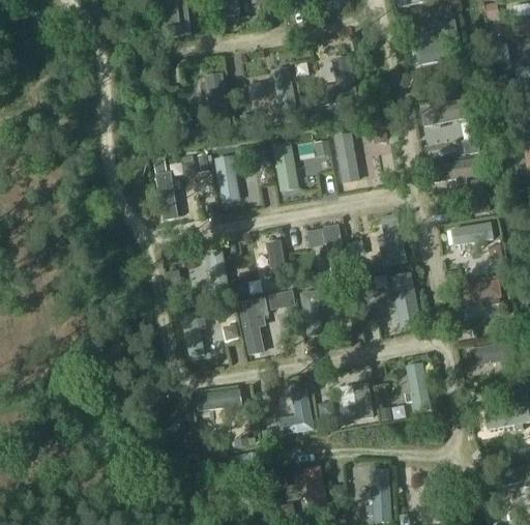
[(156,0),(162,34),(179,32),(175,0),(156,0)]
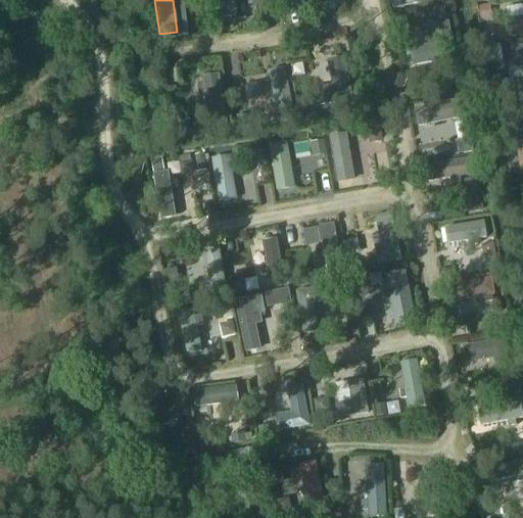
[(216,0),(219,15),(236,13),(234,0),(216,0)]
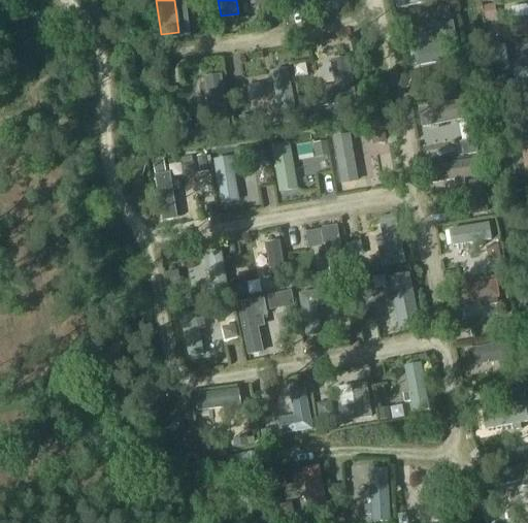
[(527,14),(512,18),(514,33),(527,31),(527,14)]
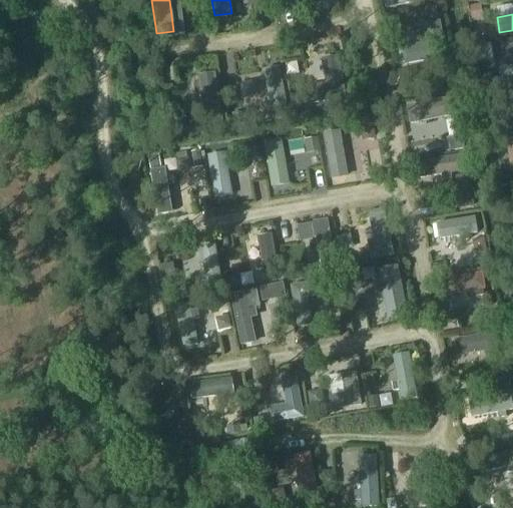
[(404,62),(446,53),(440,17),(422,21),(425,39),(401,44),(404,62)]
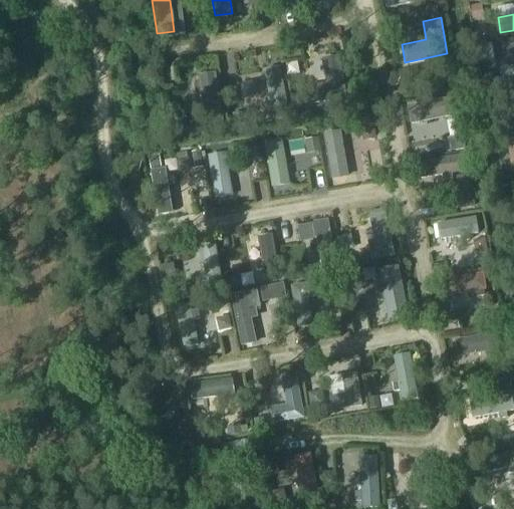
[(327,81),(309,84),(312,101),(347,95),(340,54),(323,57),(327,81)]
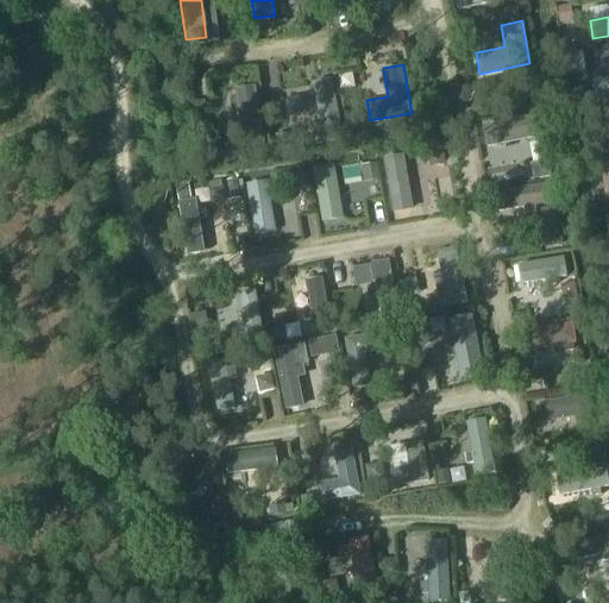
[(608,75),(590,77),(592,96),(608,94),(608,75)]
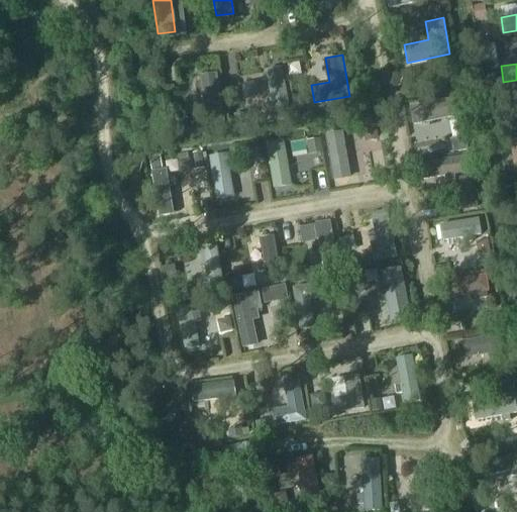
[(280,65),(265,68),(274,109),(289,106),(280,65)]
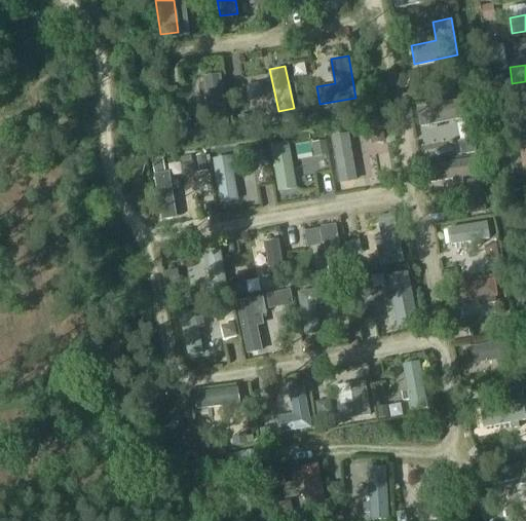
[(221,72),(203,74),(211,126),(228,123),(221,72)]
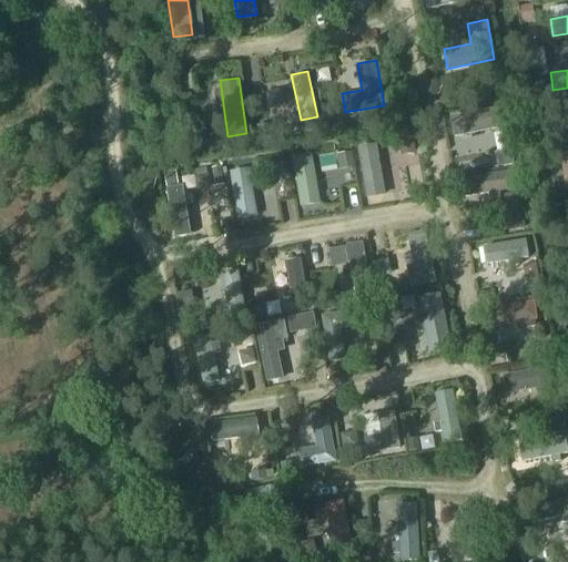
[(503,104),(450,114),(455,132),(507,122),(503,104)]
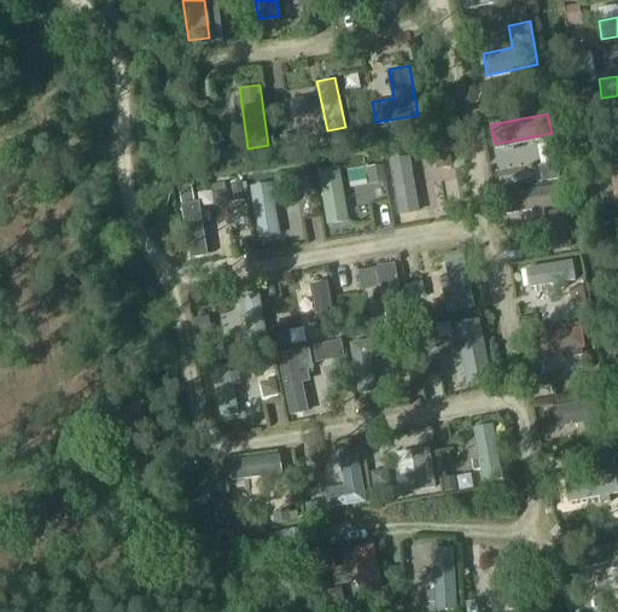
[(408,155),(389,157),(397,210),(418,208),(408,155)]
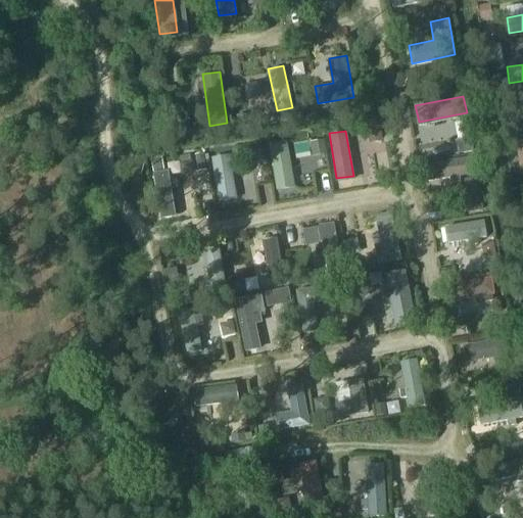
[(270,144),(269,145),(276,187),(294,184),(287,142),(286,142),(270,144)]
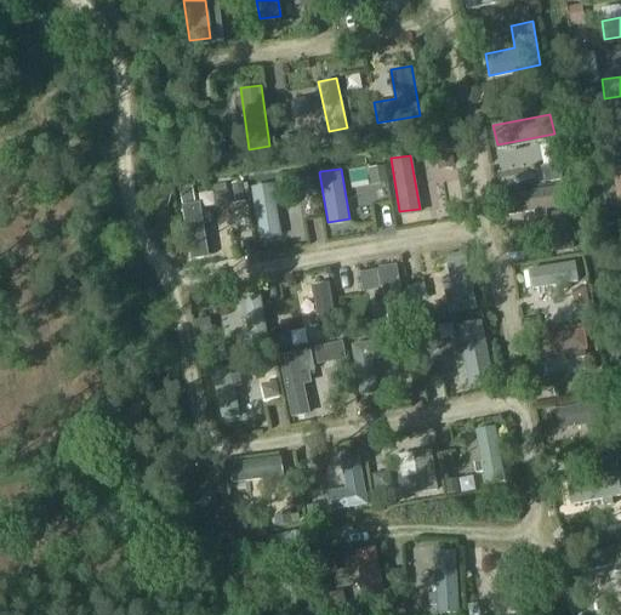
[(386,174),(370,177),(375,198),(391,194),(386,174)]
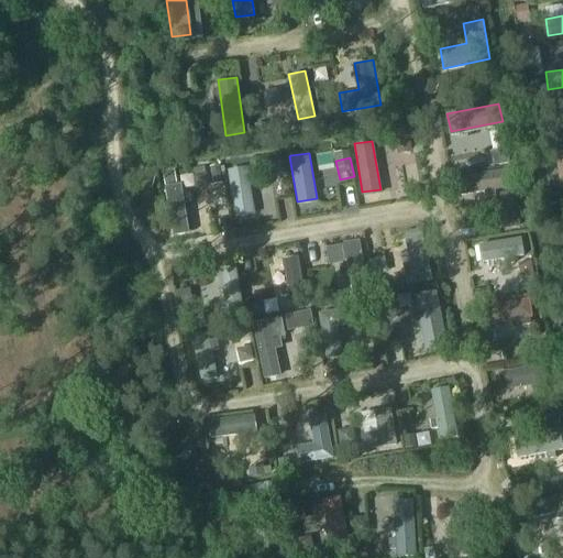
[(246,165),(228,168),(235,214),(254,210),(246,165)]
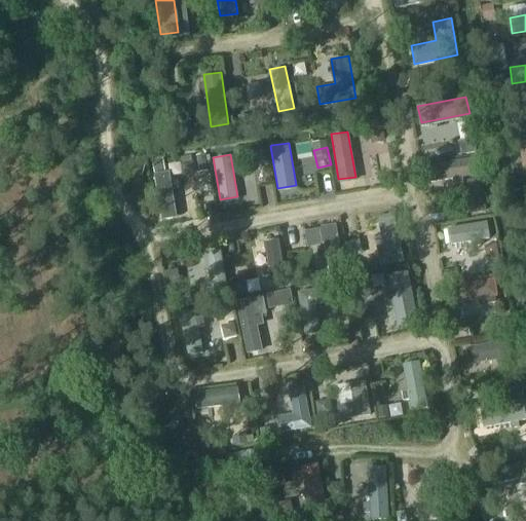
[(478,156),(425,164),(427,181),(451,177),(461,176),(480,173),(478,156)]
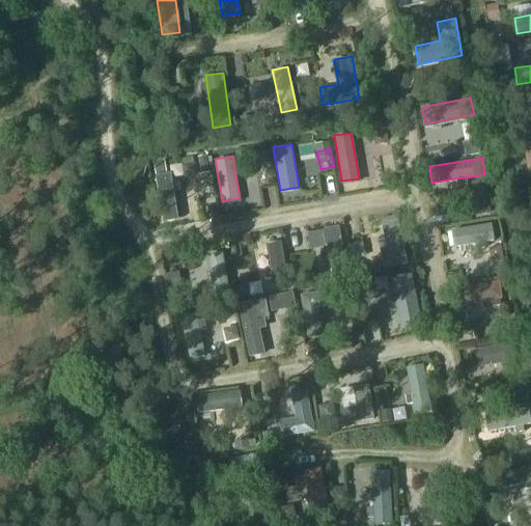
[(316,159),(302,162),(305,174),(319,171),(316,159)]
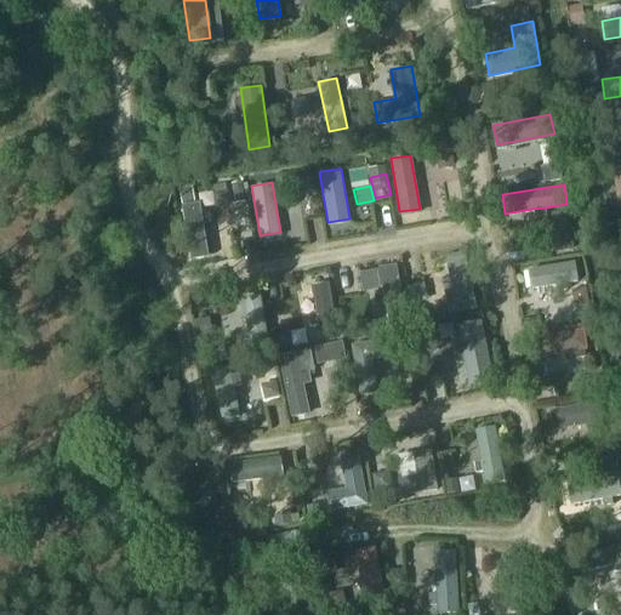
[(198,201),(182,204),(191,257),(208,255),(201,221),(200,211),(198,201)]
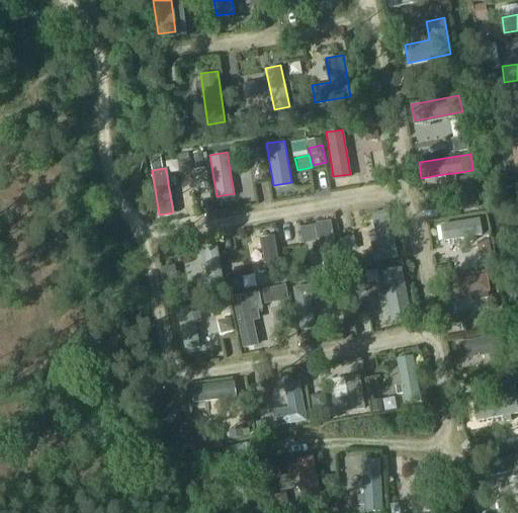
[(387,209),(371,212),(376,239),(378,250),(380,260),(397,257),(387,209)]
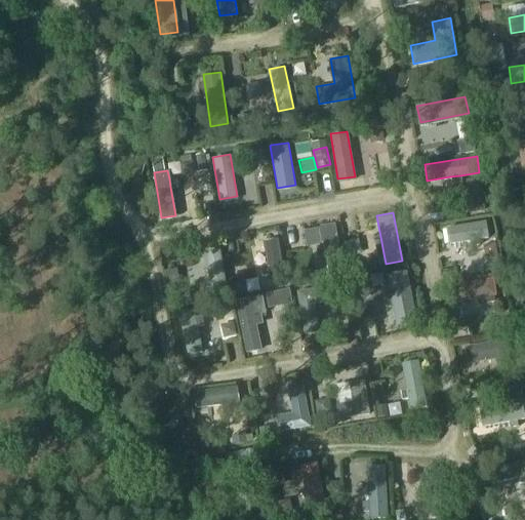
[(485,220),(445,226),(447,242),(470,238),(478,237),(487,236),(485,220)]
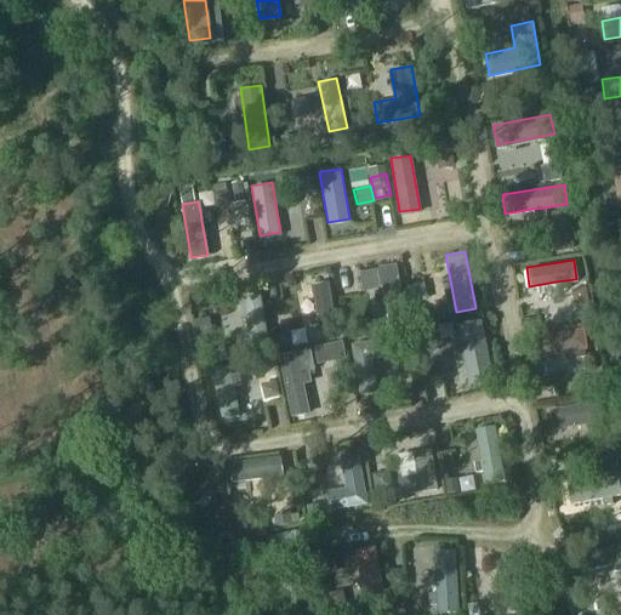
[(397,263),(379,267),(382,286),(385,301),(388,323),(389,323),(406,319),(405,318),(397,263)]
